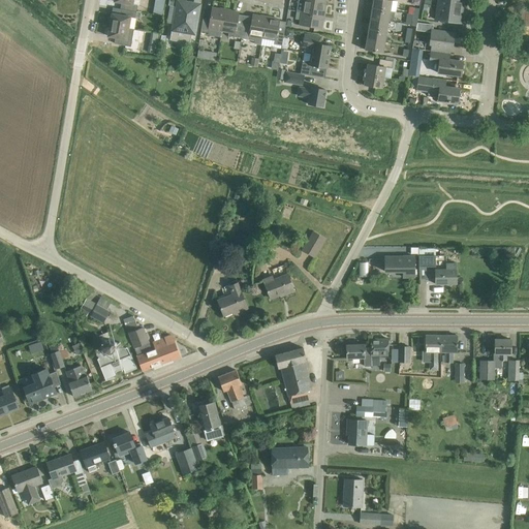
[(137,11),(138,0),(115,0),(115,1),(126,3),(125,9),(137,11)]
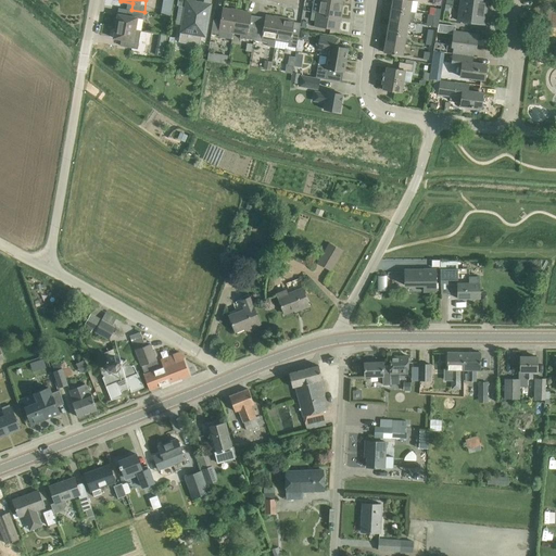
[(188,36),(187,40),(203,43),(207,14),(194,12),(197,3),(179,0),(177,14),(187,16),(184,35),(188,36)]
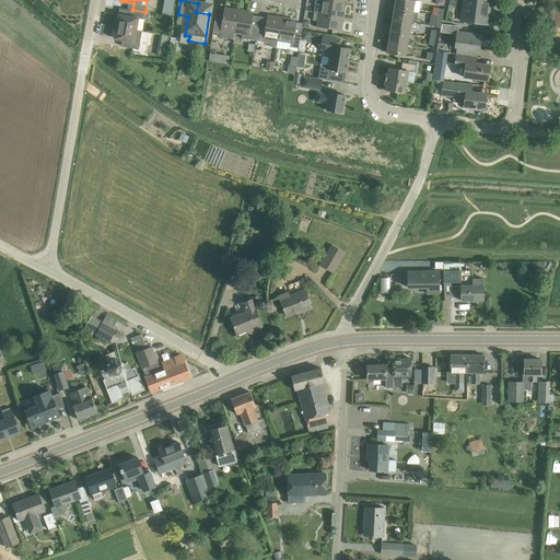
[(346,3),(324,0),(316,0),(314,12),(319,13),(342,18),(346,3)]
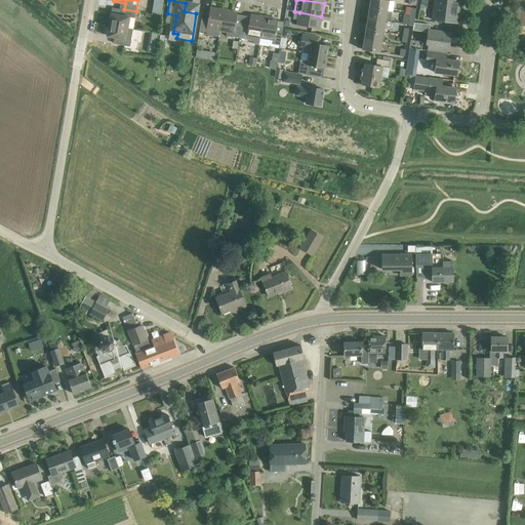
[(370,0),(369,8),(388,11),(390,0),(388,0),(370,0)]
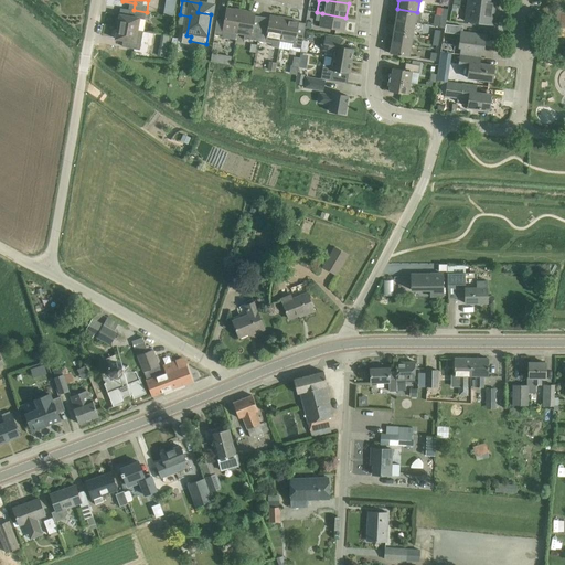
[(468,0),(468,7),(494,10),(496,1),(494,1),(493,0),(468,0)]
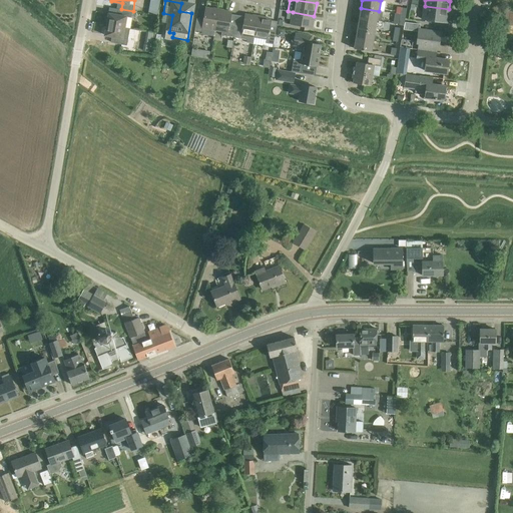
[(448,17),(449,9),(425,6),(423,19),(446,22),(447,16),(448,17)]
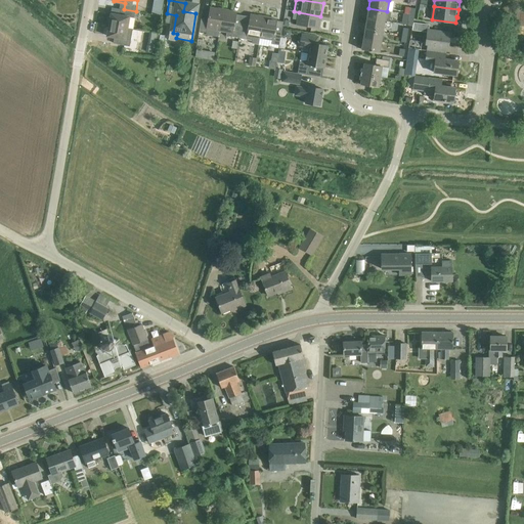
[(162,9),(154,7),(153,15),(161,16),(162,9)]
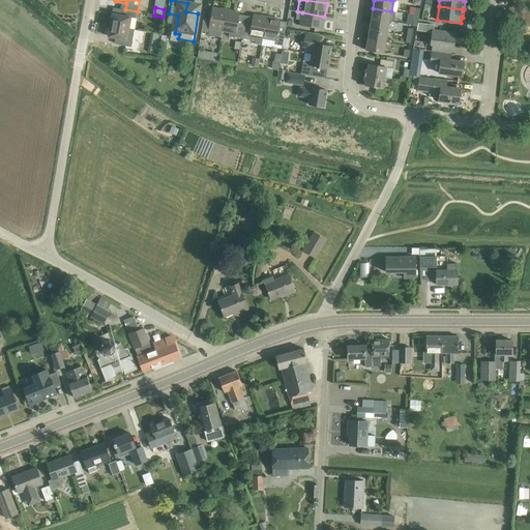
[(223,31),(226,10),(213,8),(211,20),(204,19),(201,32),(209,33),(209,34),(222,36),(222,31),(223,31)]
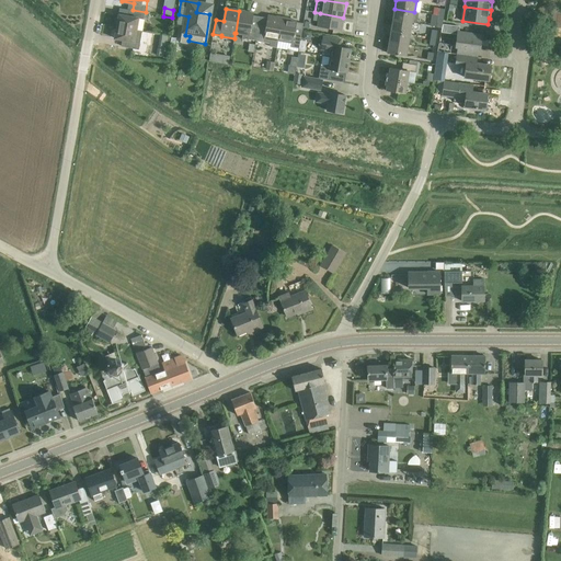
[(395,9),(393,20),(412,23),(412,22),(415,23),(418,12),(414,12),(395,9)]
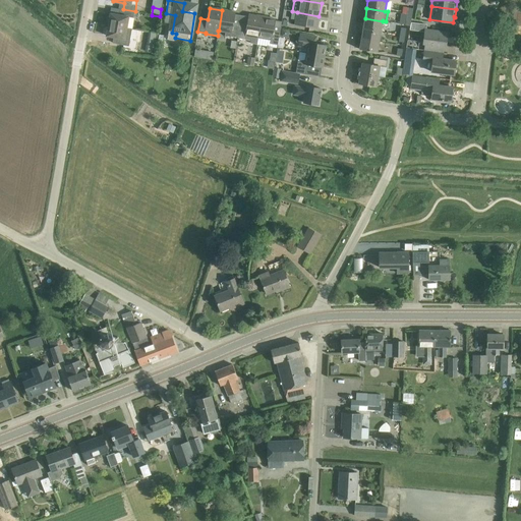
[(135,11),(123,9),(122,15),(111,13),(109,24),(127,27),(129,16),(134,17),(134,16),(137,17),(138,12),(135,11)]
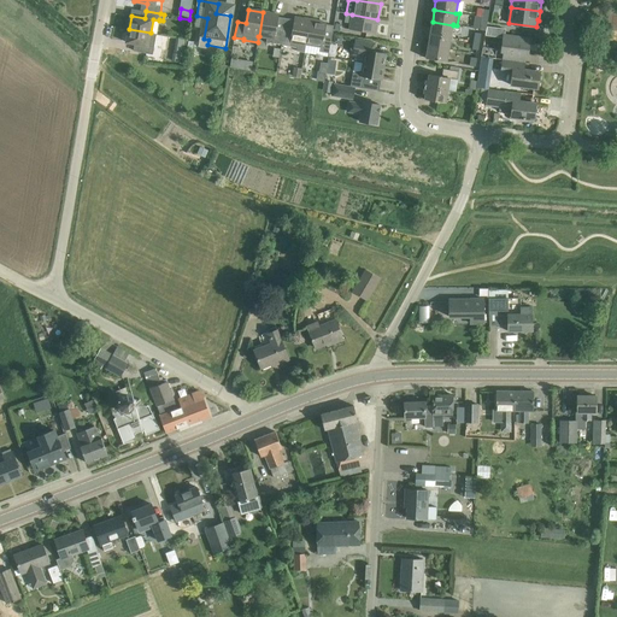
[(266,42),(282,45),(285,30),(276,29),(278,15),(263,12),(259,36),(268,37),(266,42)]
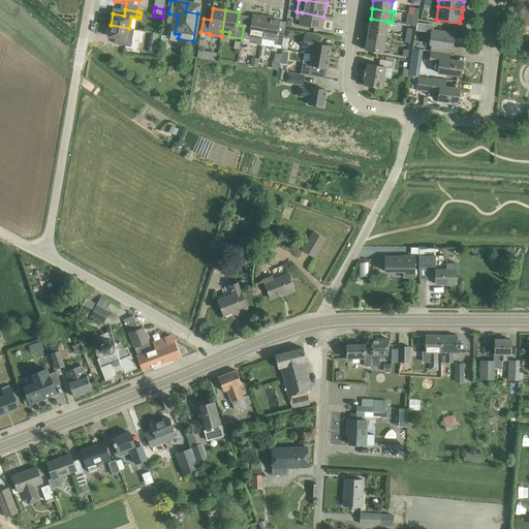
[(323,17),(302,12),(300,25),(321,29),(323,17)]
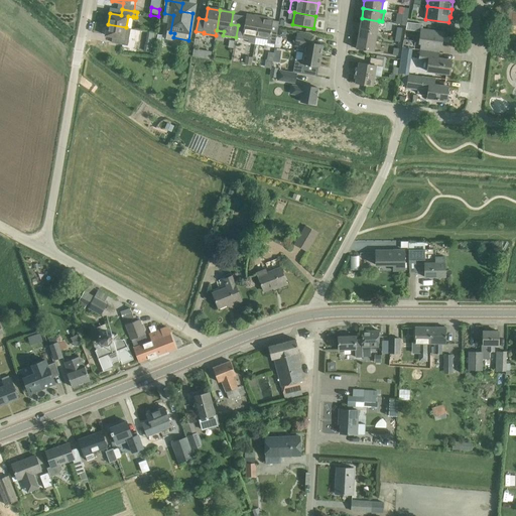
[(249,36),(257,37),(260,17),(247,14),(245,26),(238,25),(236,37),(249,40),(249,36)]
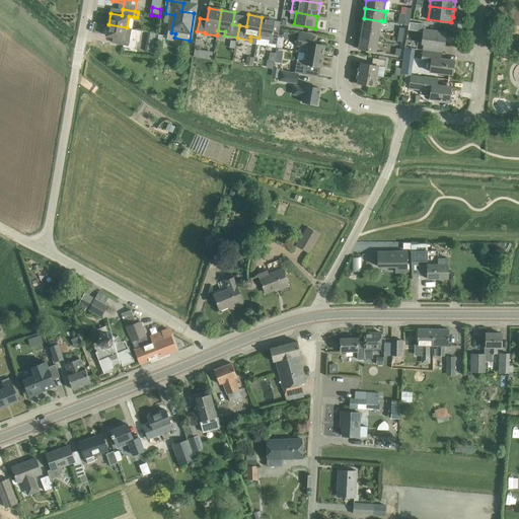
[(262,17),(258,38),(270,40),(270,44),(277,45),(280,32),(273,31),(275,19),(262,17)]
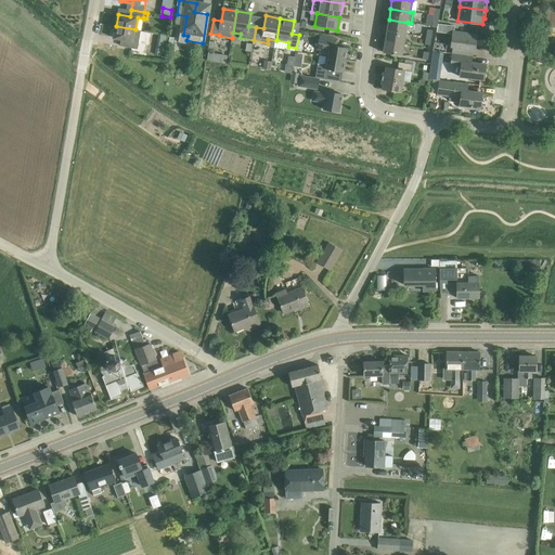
[(387,30),(407,34),(408,23),(389,20),(387,30)]
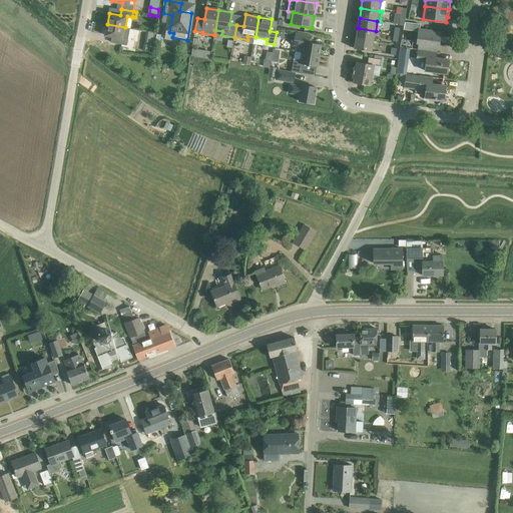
[(416,30),(418,24),(409,22),(407,28),(416,30)]
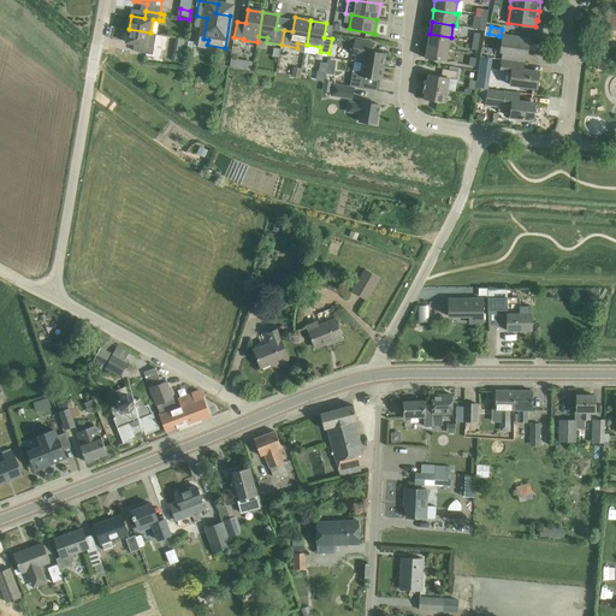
[(157,34),(150,33),(129,29),(126,42),(140,45),(138,52),(153,54),(154,47),(157,34)]
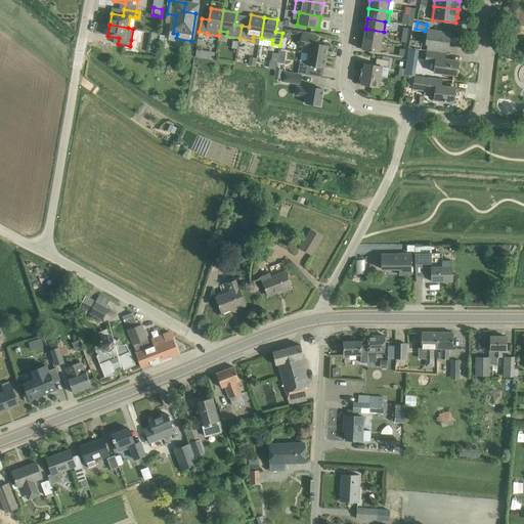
[(365,29),(363,39),(382,42),(384,32),(365,29)]
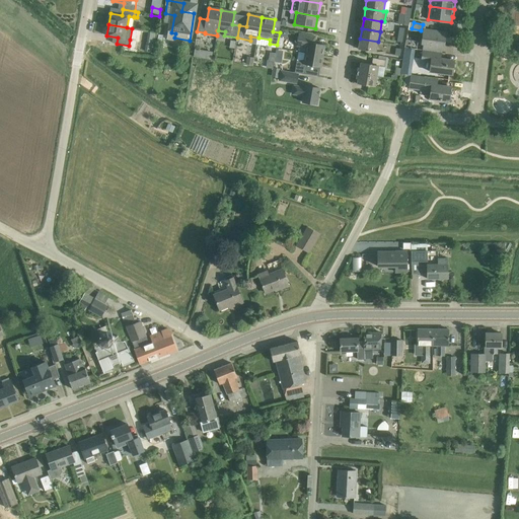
[(423,49),(441,52),(442,47),(444,47),(446,32),(423,29),(421,45),(424,46),(423,49)]
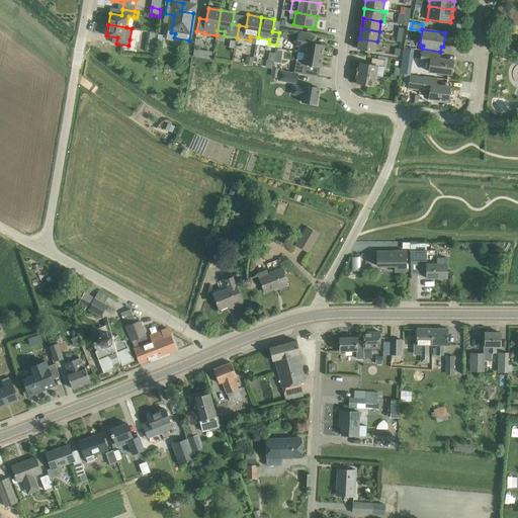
[(156,32),(150,31),(147,52),(153,53),(156,32)]
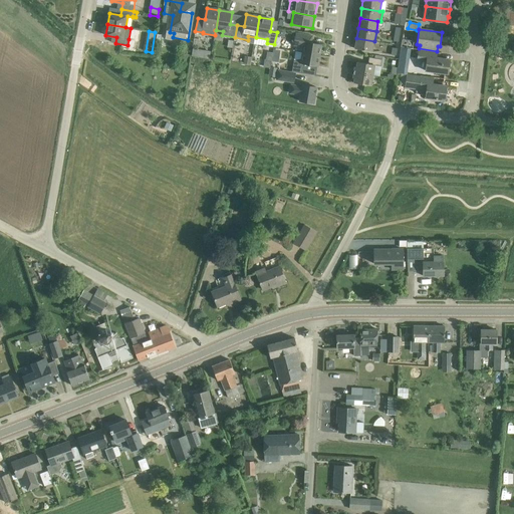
[(303,52),(320,55),(322,44),(311,42),(313,35),(296,33),(294,45),(294,50),(303,52)]
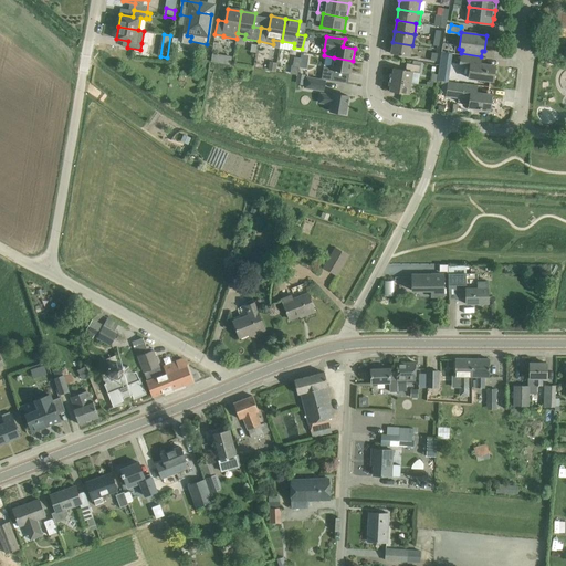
[(410,56),(412,45),(392,42),(391,53),(410,56)]
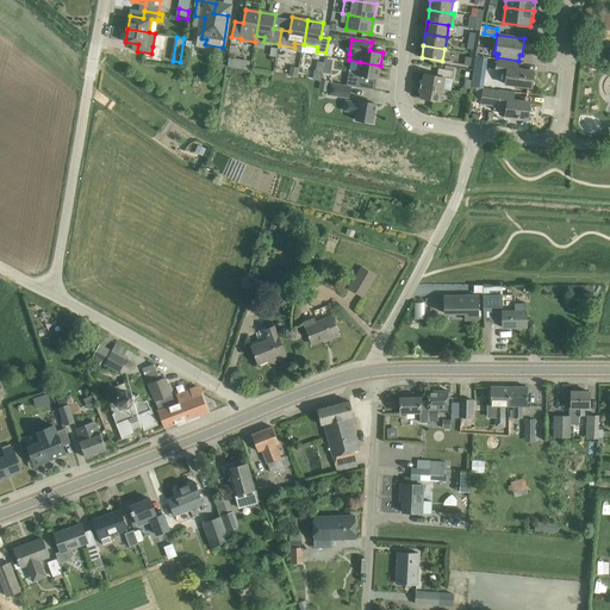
[(473,75),(485,76),(487,57),(477,56),(473,75)]
